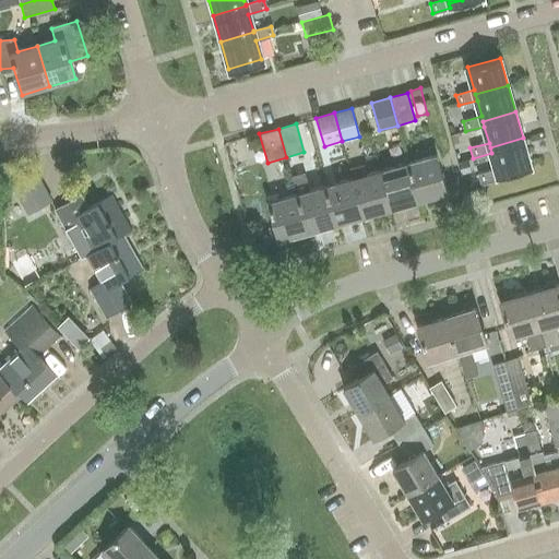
[(230,140),(236,166),(257,161),(251,135),(230,140)]
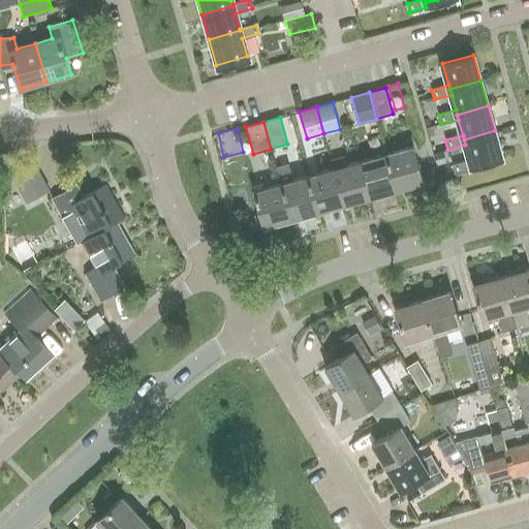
[(502,156),(495,130),(464,139),(465,145),(470,160),(452,165),(455,175),(472,169),(471,165),(502,156)]
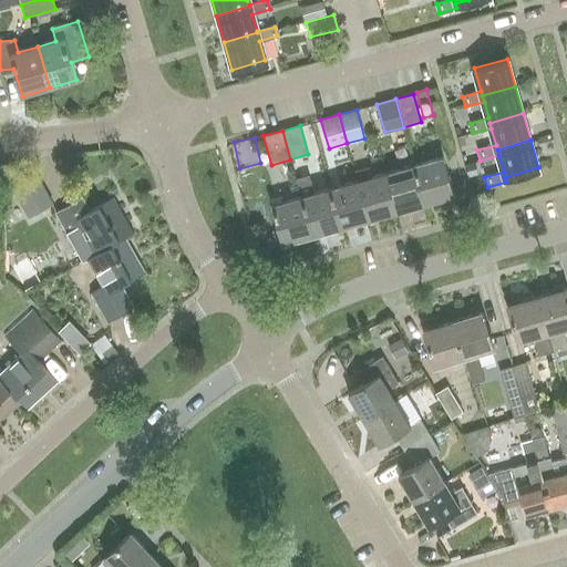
[(413,163),(424,204),(452,196),(441,155),(413,163)]
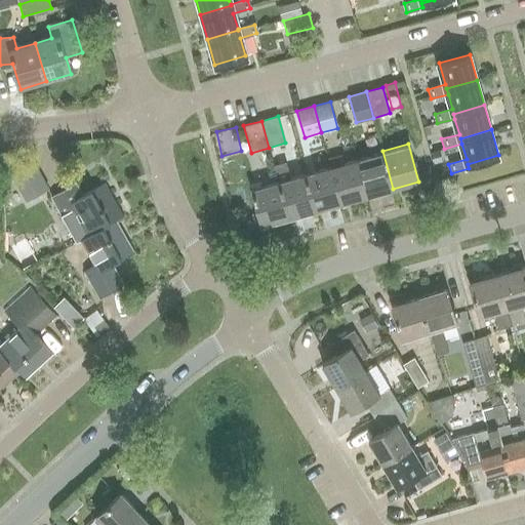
[(366,196),(393,189),(382,151),(356,158),(366,196)]
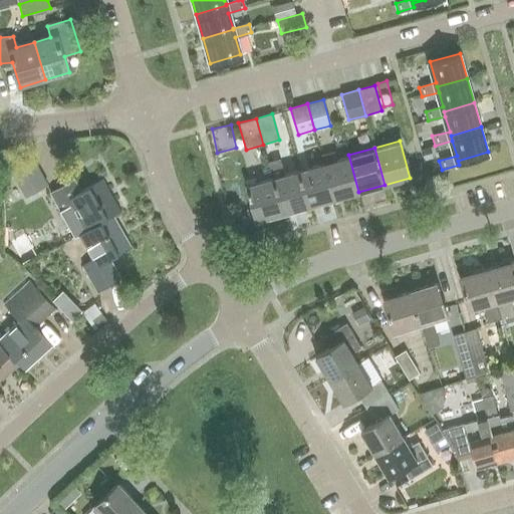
[(333,199),(358,192),(348,155),(323,162),(333,199)]
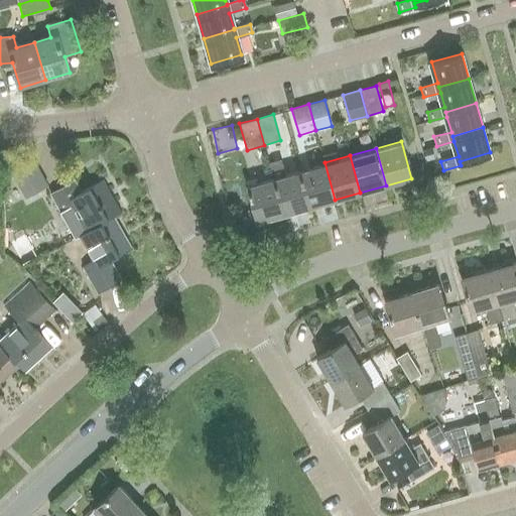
[(308,207),(299,169),(285,172),(281,158),(268,161),(272,176),(282,214),(308,207)]
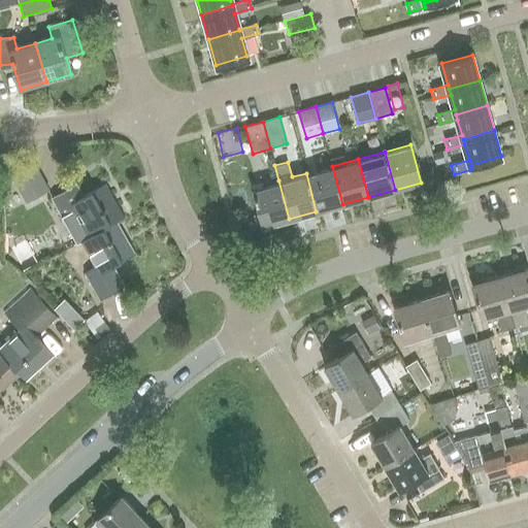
[(34,163),(12,174),(28,202),(50,190),(34,163)]
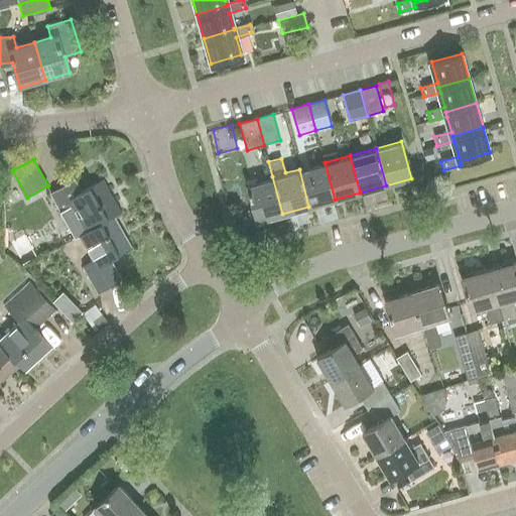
[(308,207),(335,200),(325,162),(299,169),(308,207)]
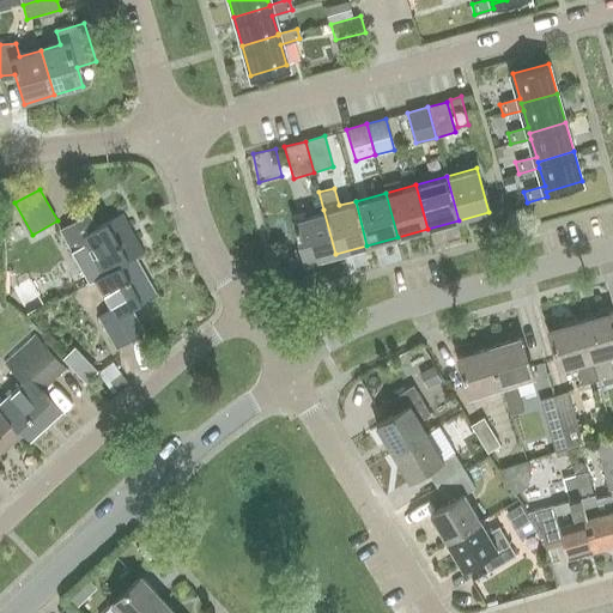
[(304,262),(335,254),(323,210),(292,218),(304,262)]
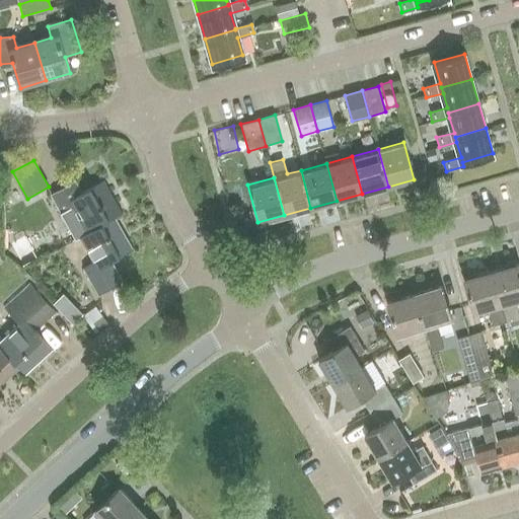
[(87,232),(115,217),(122,213),(103,180),(81,194),(74,181),(51,195),(62,214),(76,238),(78,237),(87,232)]
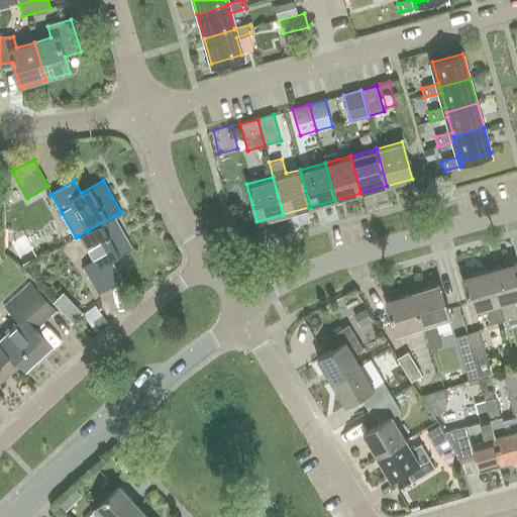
[(114,216),(87,231),(78,236),(93,263),(82,269),(97,295),(122,281),(111,261),(132,248),(114,216)]
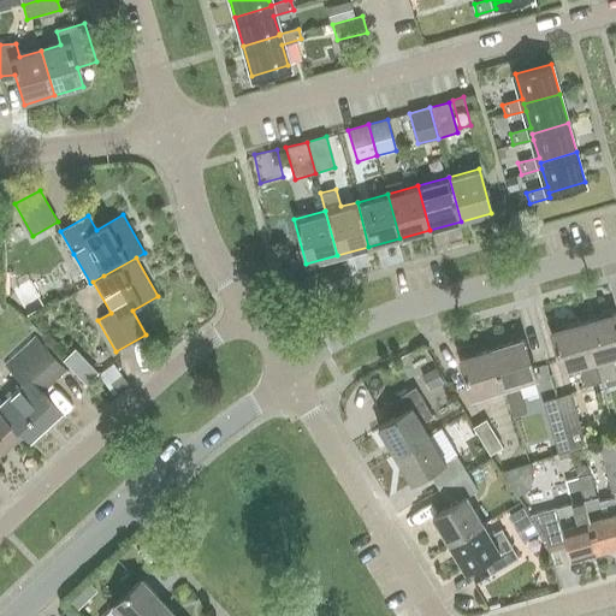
[(596,362),(600,381),(615,378),(610,359),(615,356),(615,323),(614,314),(581,323),(596,362)]
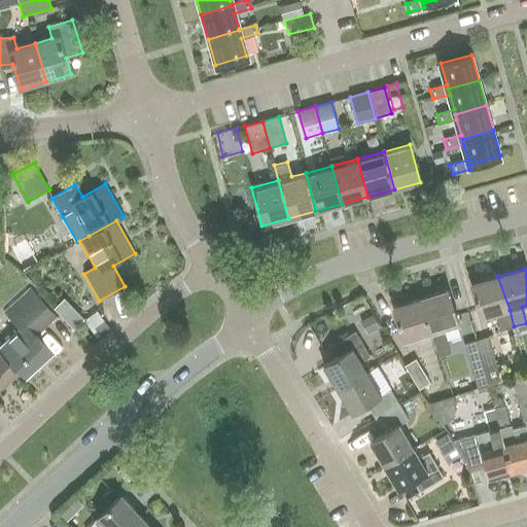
[(499,330),(514,326),(510,310),(497,276),(470,284),(481,318),(494,314),(499,330)]
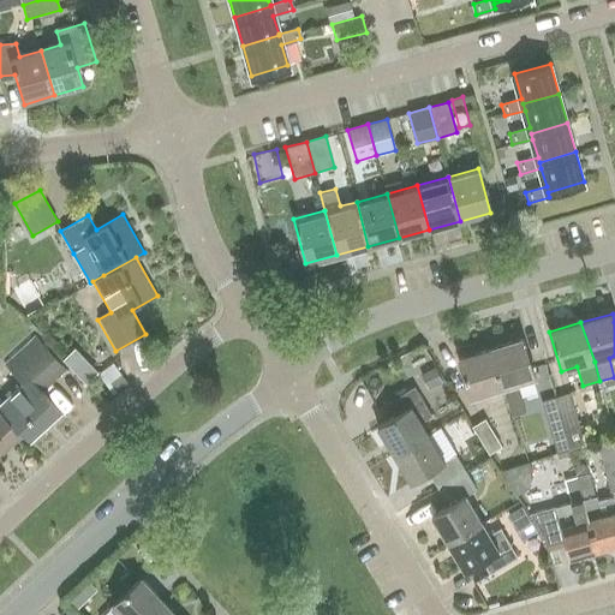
[(0,410),(24,436),(30,443),(63,413),(46,394),(54,386),(51,383),(65,369),(35,336),(4,365),(15,377),(16,376),(25,387),(0,410)]
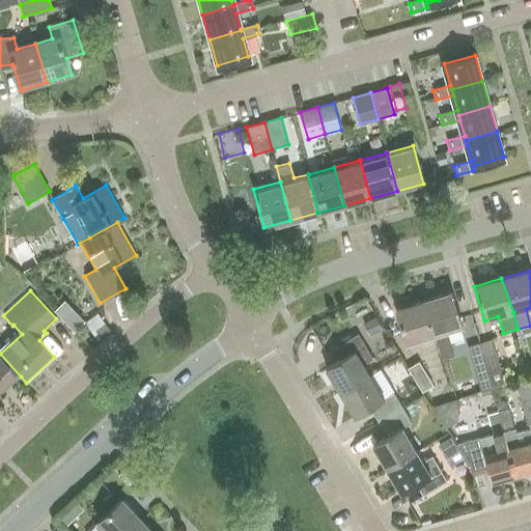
[(423,301),(434,335),(441,359),(453,355),(446,331),(460,327),(450,292),(423,301)]
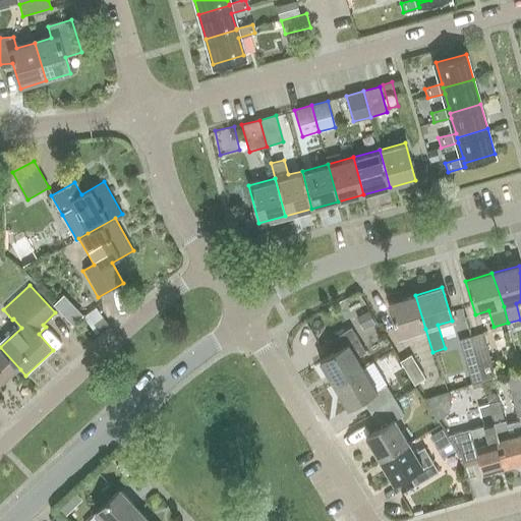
[(398,337),(425,329),(415,295),(389,303),(398,337)]
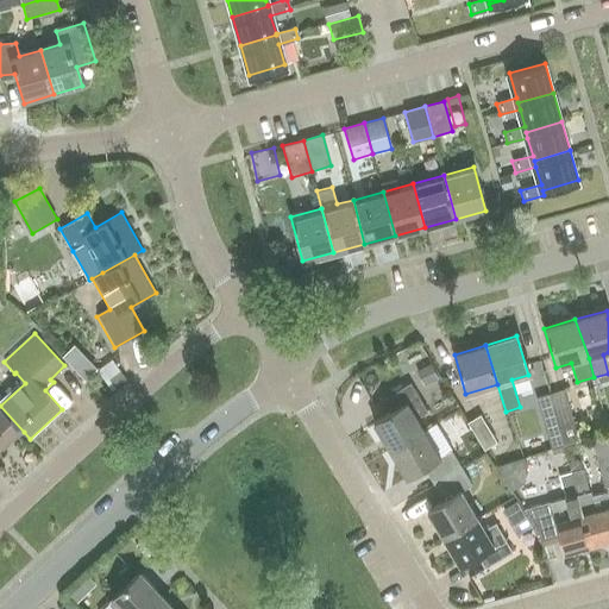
[(90,360),(80,371),(87,380),(98,368),(90,360)]
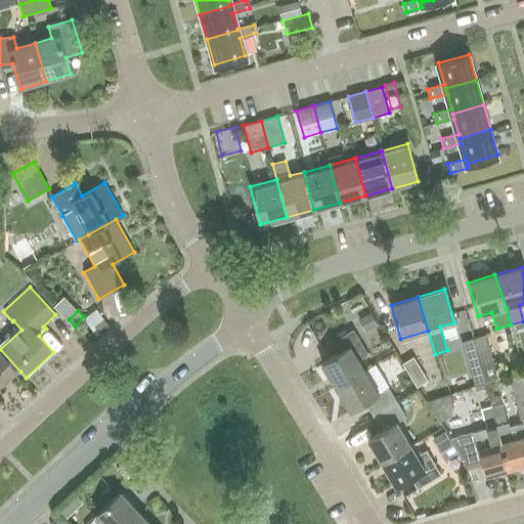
[(378,324),(370,312),(358,318),(365,332),(378,324)]
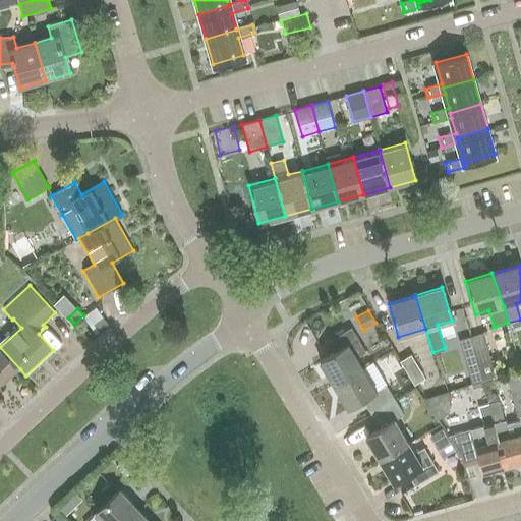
[(333,384),(360,366),(355,358),(365,352),(356,338),(349,327),(326,341),(332,351),(317,359),(333,384)]
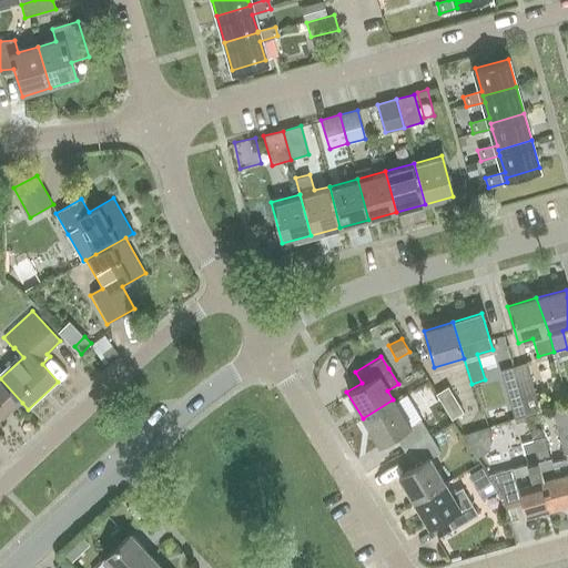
[(513,367),(527,414),(543,409),(537,393),(534,393),(525,363),(513,367)]
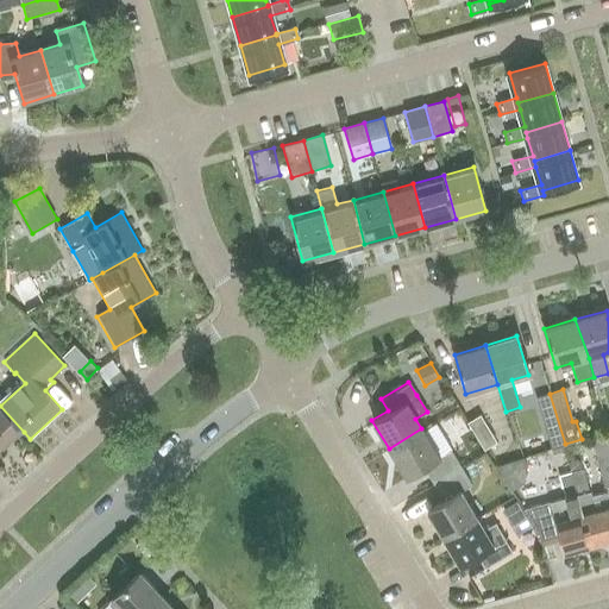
[(550,449),(565,444),(550,394),(535,397),(550,449)]
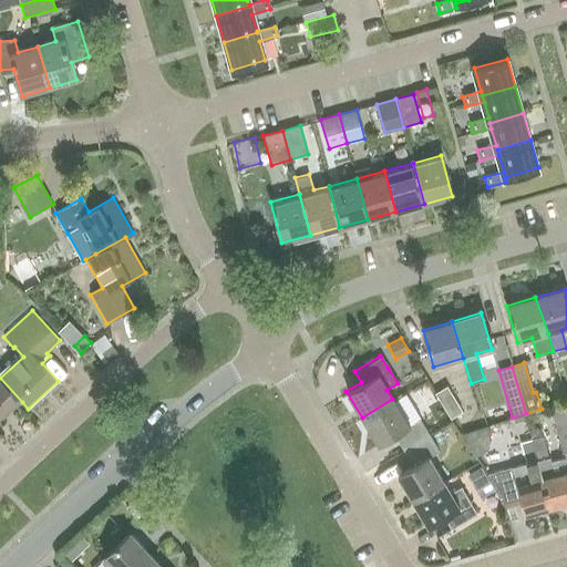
[(0,422),(22,402),(0,378),(0,422)]
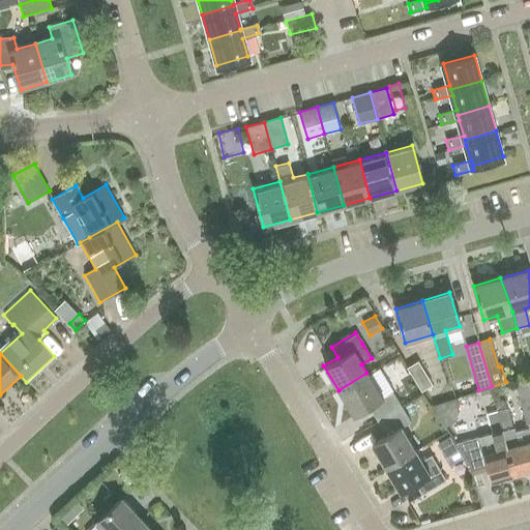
[(420,391),(432,384),(417,360),(406,369),(420,391)]
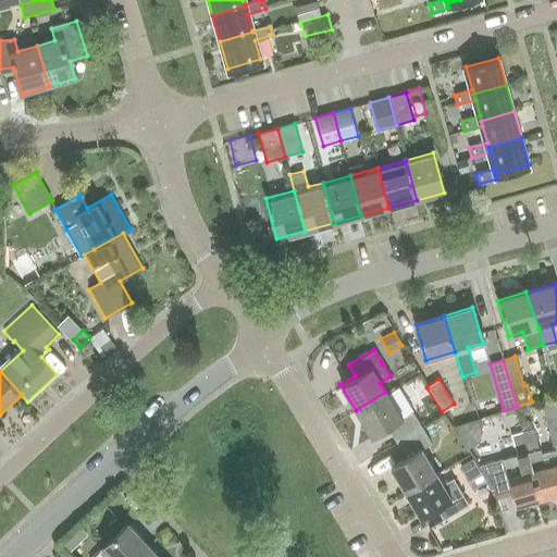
[(395,442),(421,425),(411,410),(400,418),(385,392),(356,410),(371,435),(385,426),(395,442)]
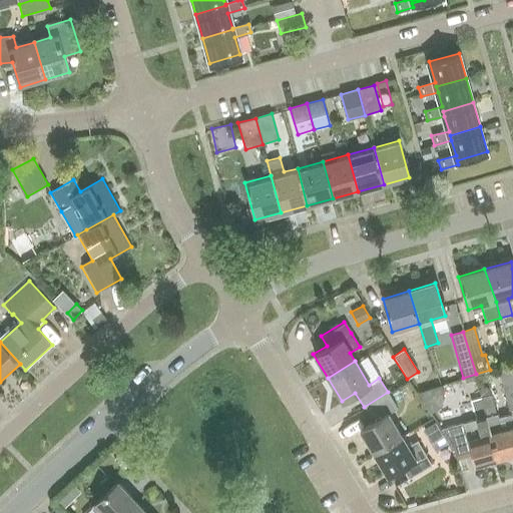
[(509,411),(512,409),(512,384),(502,387),(509,411)]
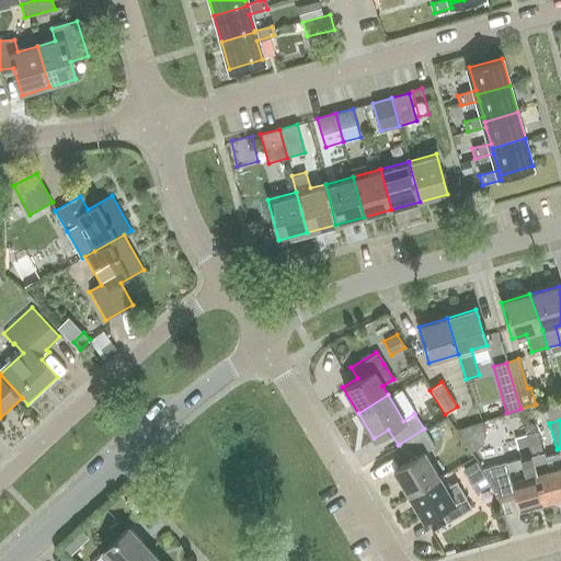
[(468,445),(485,441),(480,421),(462,425),(468,445)]
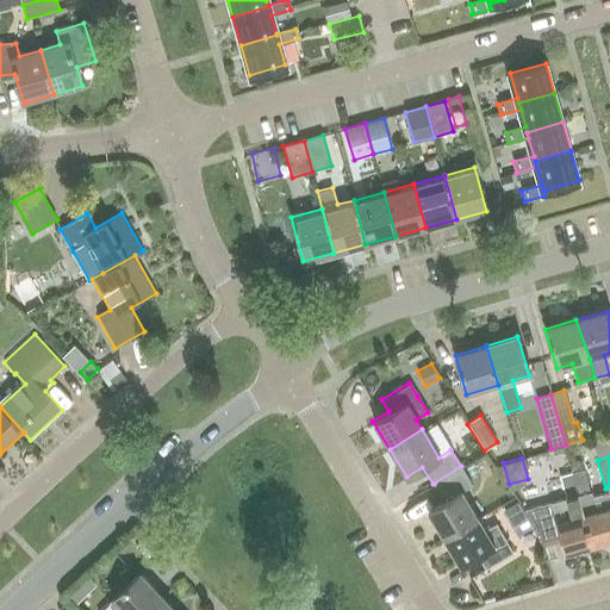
[(444,539),(477,518),(460,491),(472,484),(461,466),(433,484),(442,499),(427,509),(444,539)]
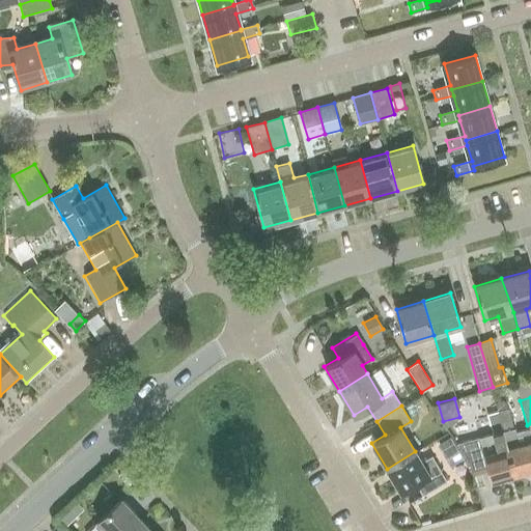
[(498,412),(515,474),(530,469),(530,440),(514,445),(510,430),(512,429),(507,409),(498,412)]
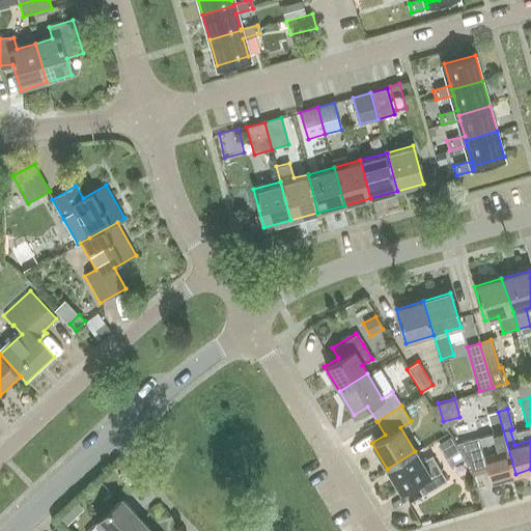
[(486,415),(492,434),(479,437),(479,439),(454,445),(463,458),(471,471),(486,467),(491,481),(515,474),(498,412),(486,415)]
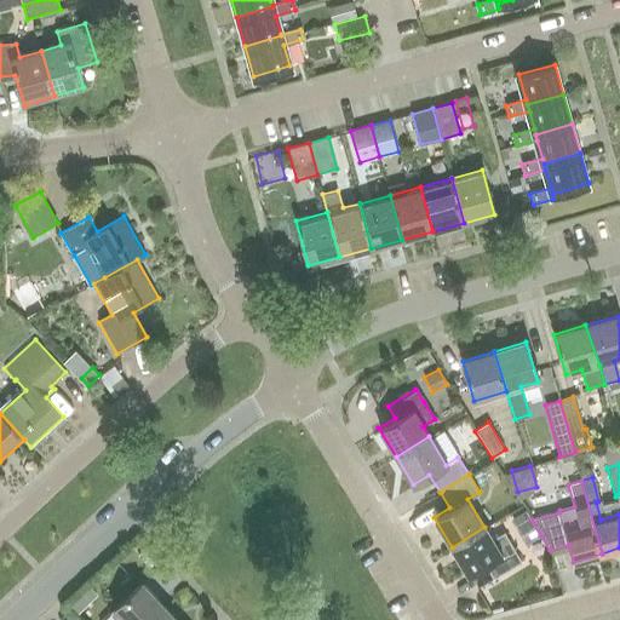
[(526,544),(540,535),(530,520),(526,511),(510,520),(526,544)]
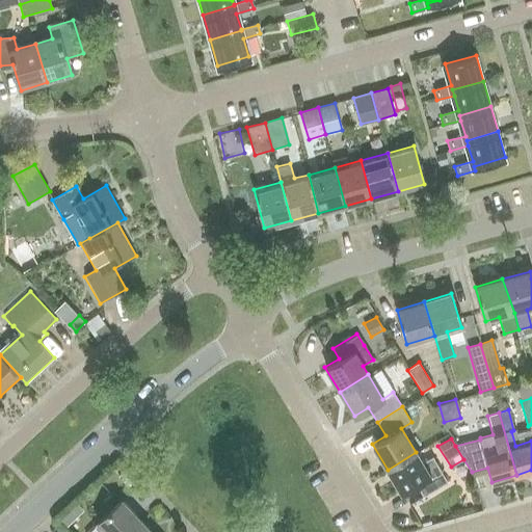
[(416,452),(388,470),(402,494),(417,484),(423,496),(448,481),(441,470),(440,470),(432,457),(423,463),(416,452)]
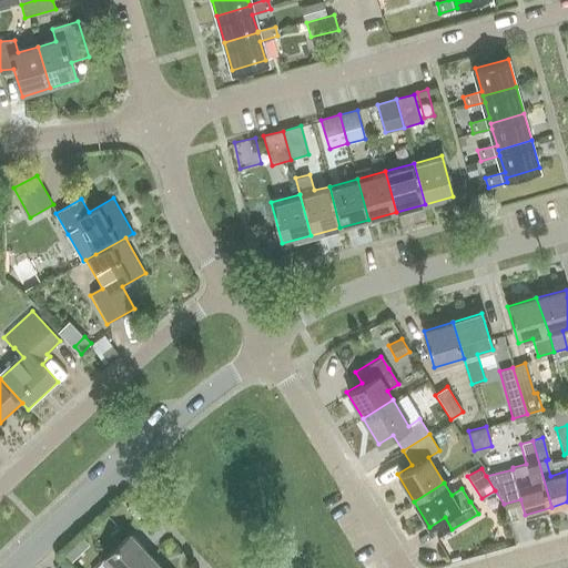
[(101,561),(107,567),(143,567),(154,558),(131,534),(101,561)]
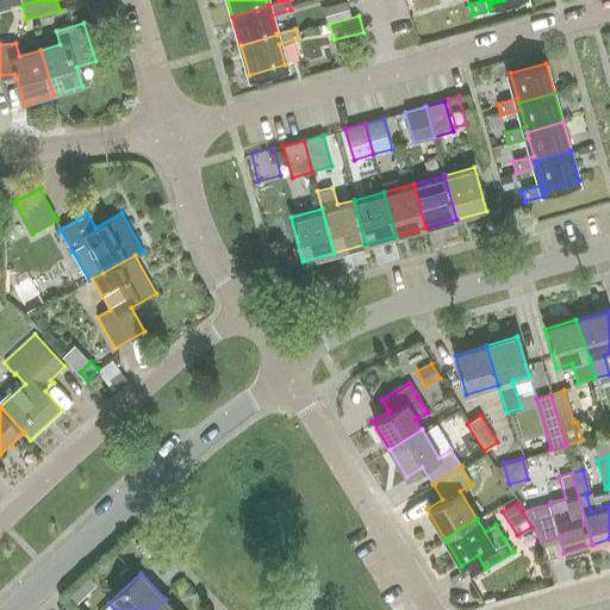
[(175,609),(166,599),(154,609),(175,609)]
